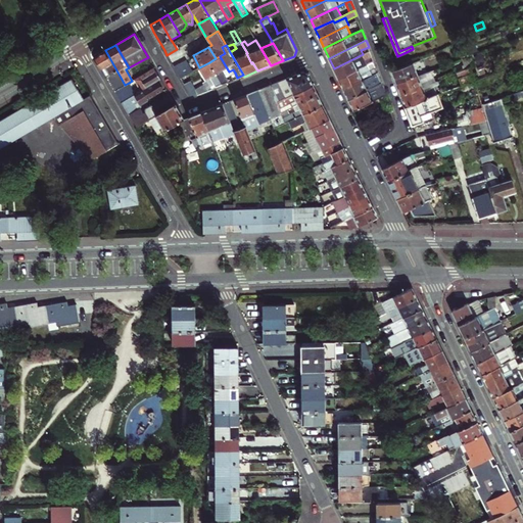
[(115,91),(125,85),(105,50),(93,57),(101,68),(115,91)]
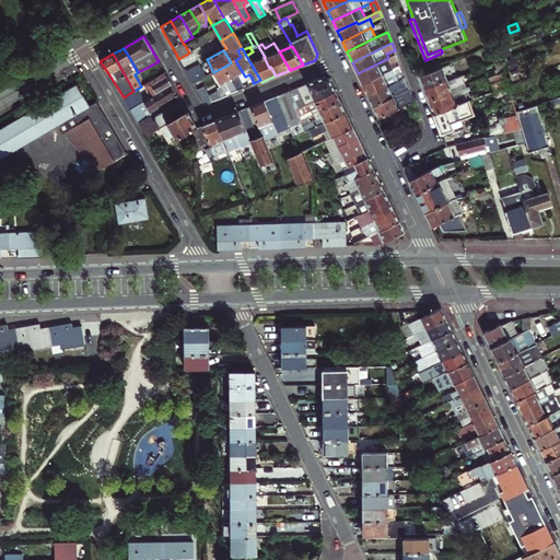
[(388,58),(358,73),(363,84),(393,69),(391,65),(398,60),(396,55),(388,58)]
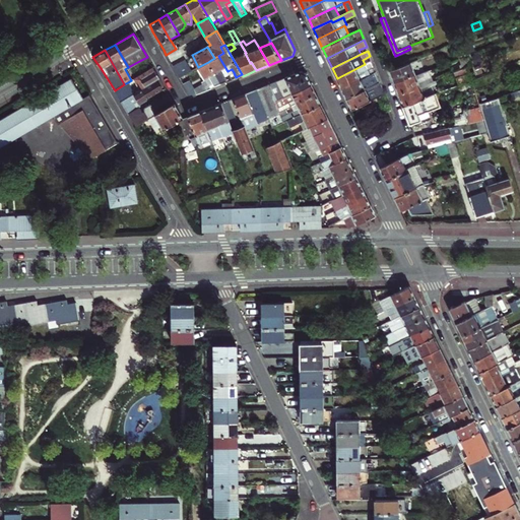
[(214,58),(208,62),(220,83),(226,80),(225,77),(223,74),(228,71),(218,56),(214,58)]
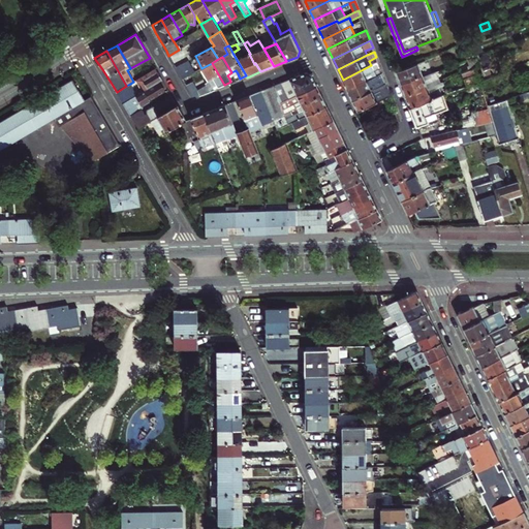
[(468,71),(476,68),(472,58),(466,61),(468,65),(466,66),(468,71)]
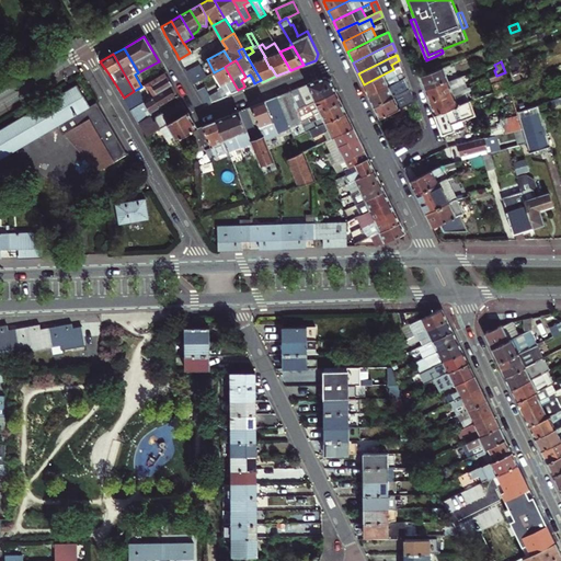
[(186,71),(194,83),(207,77),(199,65),(186,71)]
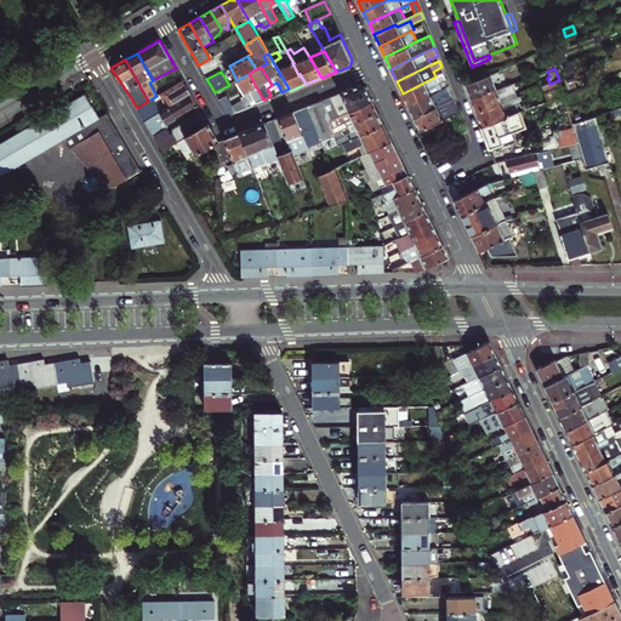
[(444,73),(436,77),(403,93),(408,106),(442,89),(439,83),(446,80),(444,73)]
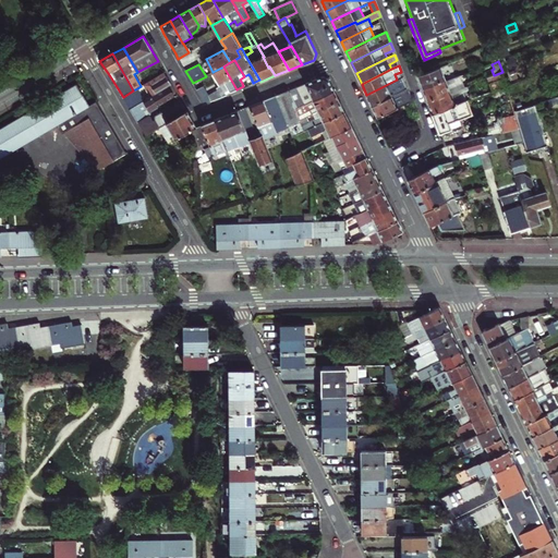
[(204,86),(196,91),(203,100),(210,101),(227,95),(225,92),(229,89),(230,92),(237,89),(223,67),(213,72),(221,86),(217,88),(218,91),(209,95),(204,86)]
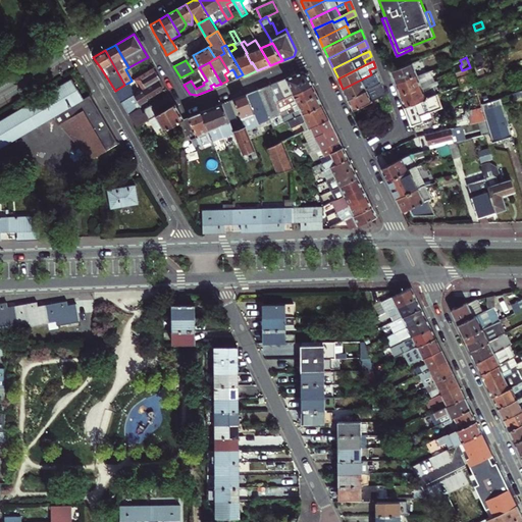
[(396,83),(416,75),(411,62),(390,70),(396,83)]
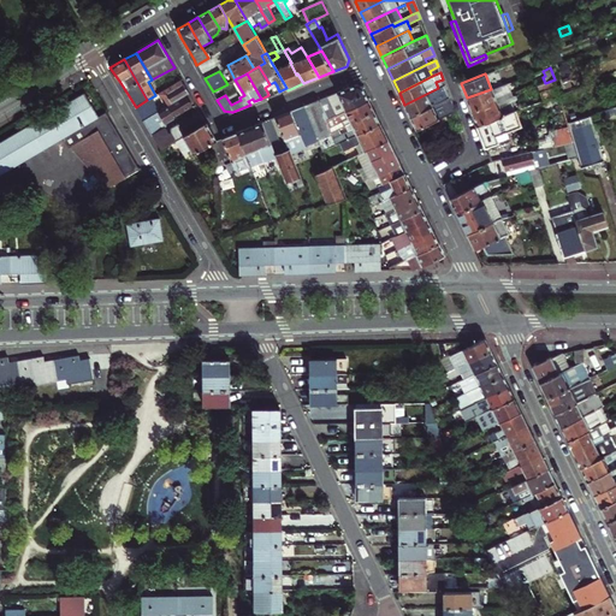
[(167,106),(189,94),(182,80),(175,84),(159,94),(166,107),(167,106)]
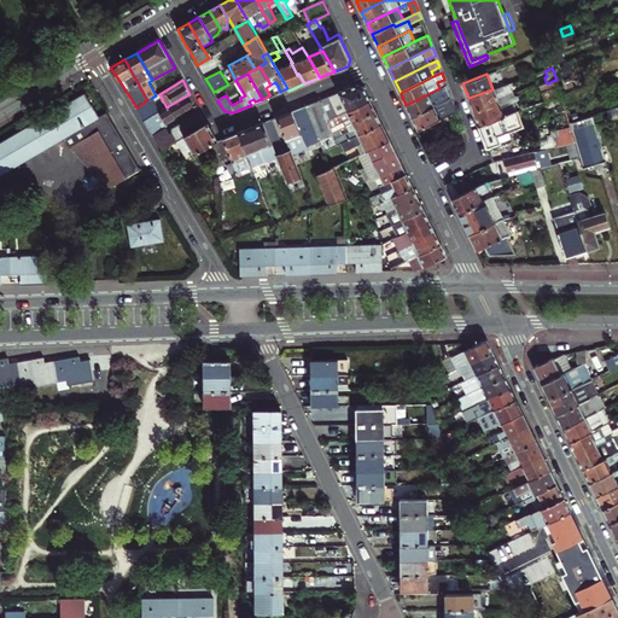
[(542,93),(558,87),(557,81),(557,80),(547,83),(540,87),(542,93)]
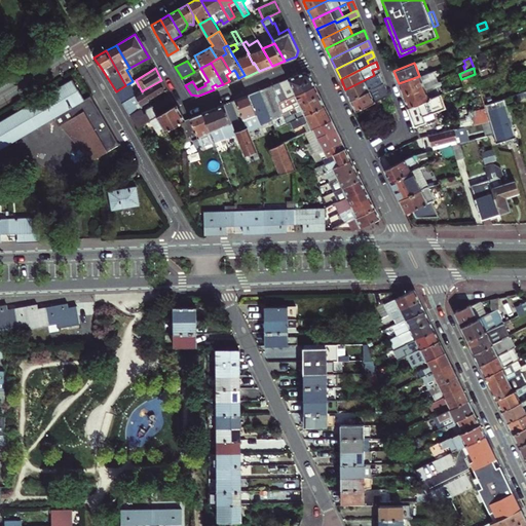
[(403,96),(438,82),(434,71),(419,76),(399,83),(403,96)]
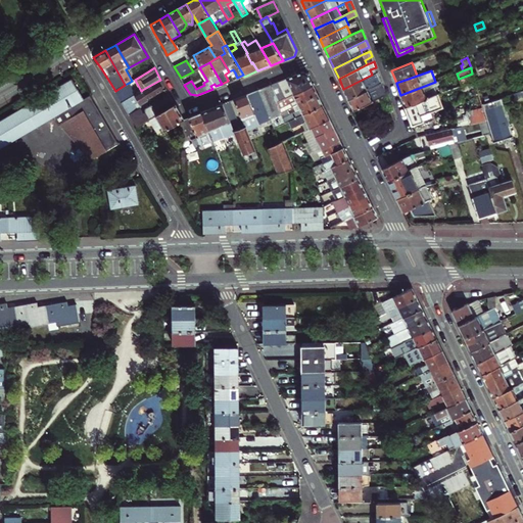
[(302,72),(287,78),(294,94),(313,85),(307,74),(302,72)]
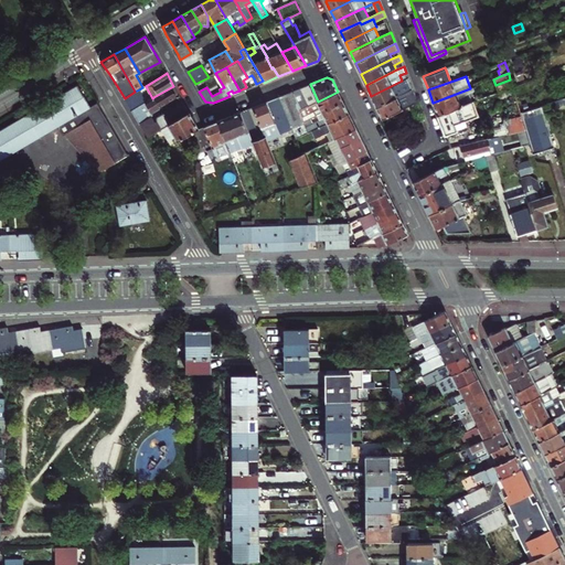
[(402,81),(371,96),(376,107),(413,89),(408,77),(402,81)]
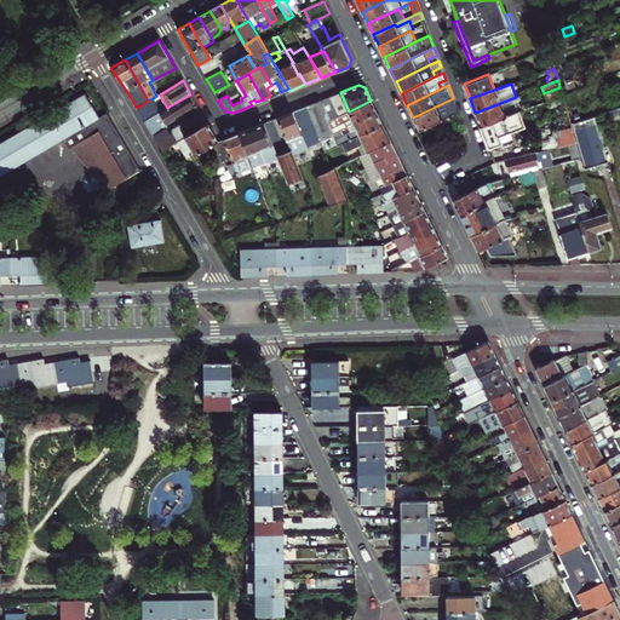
[(563,96),(560,87),(544,93),(546,102),(563,96)]
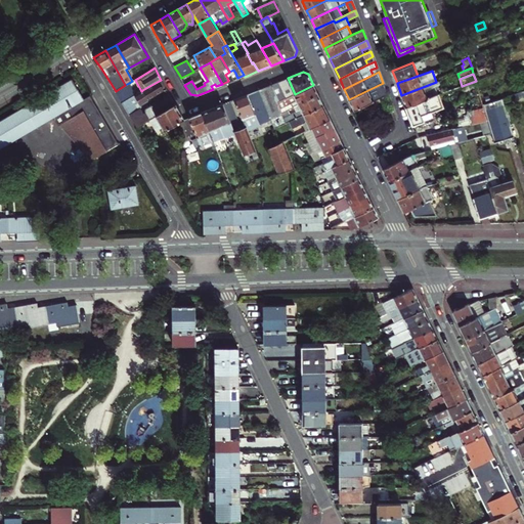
[(295,94),(288,78),(279,82),(286,98),(295,94)]
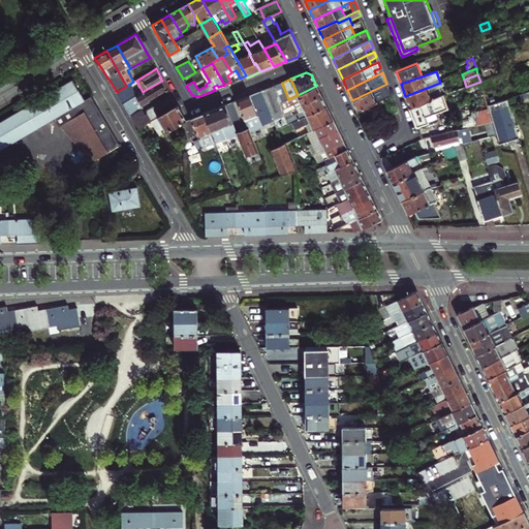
[(0,150),(54,119),(85,100),(73,80),(0,122),(0,150)]
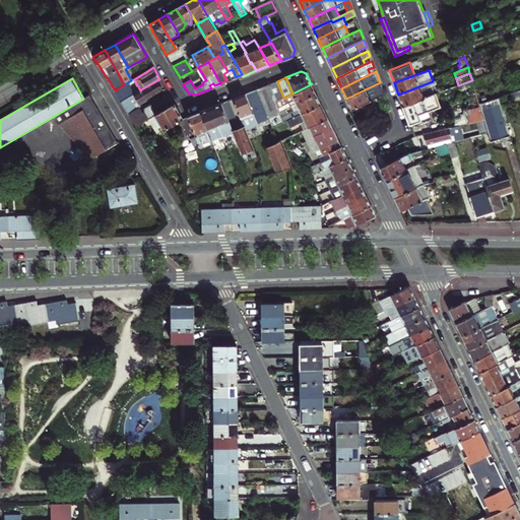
[(403,107),(435,94),(432,85),(437,84),(435,80),(433,81),(398,94),(403,107)]
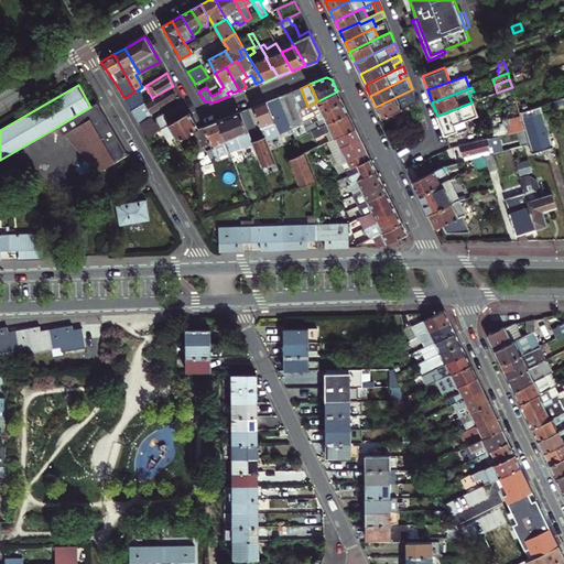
[(176,98),(171,88),(154,98),(153,97),(152,98),(147,101),(131,110),(139,123),(140,123),(151,116),(153,115),(152,112),(160,108),(160,107),(176,98)]
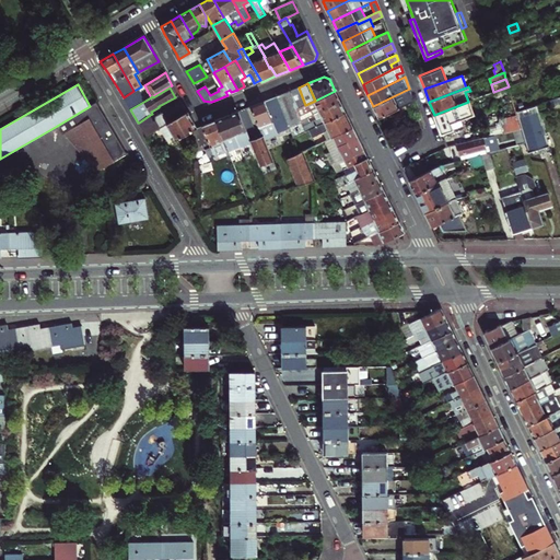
[(296,109),(305,105),(299,88),(290,91),(296,109)]
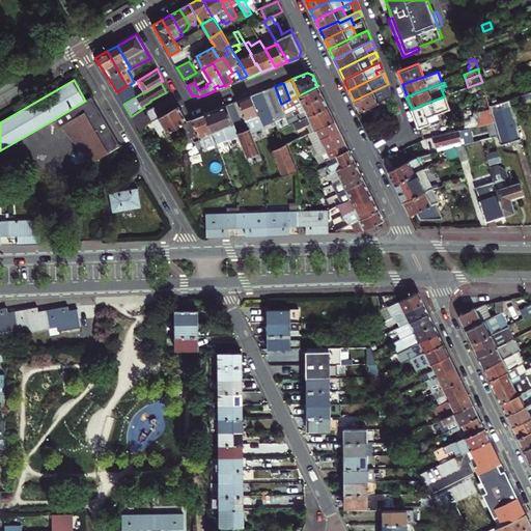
[(123,104),(138,95),(131,84),(127,86),(117,92),(123,104)]
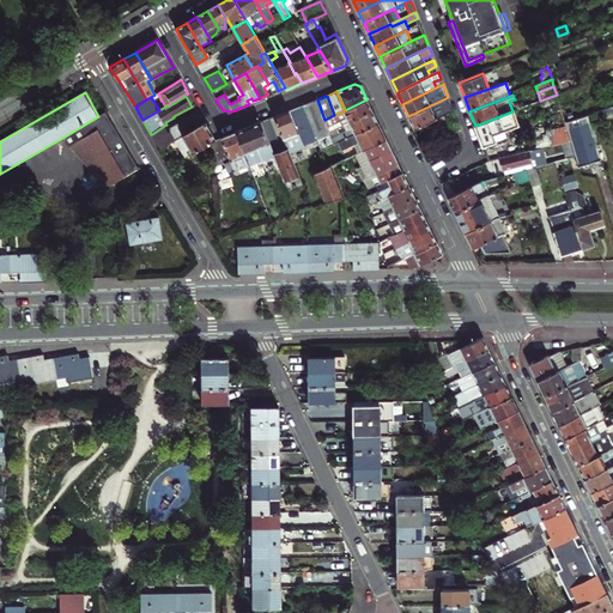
[(448,97),(408,116),(416,129),(445,115),(453,110),(448,97)]
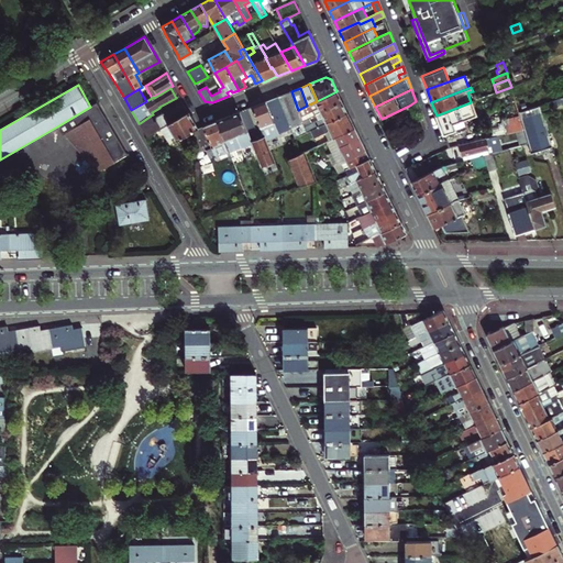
[(291,91),(278,97),(291,129),(295,139),(307,133),(302,122),(298,110),(291,91)]
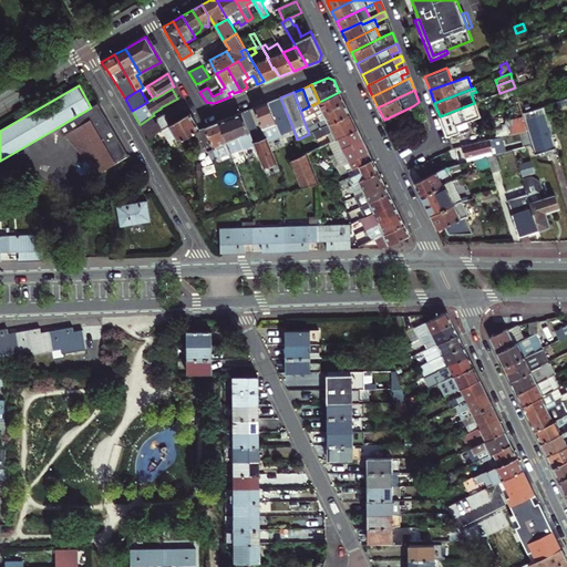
[(319,102),(309,106),(300,111),(305,123),(312,119),(318,116),(344,103),(339,92),(319,102)]
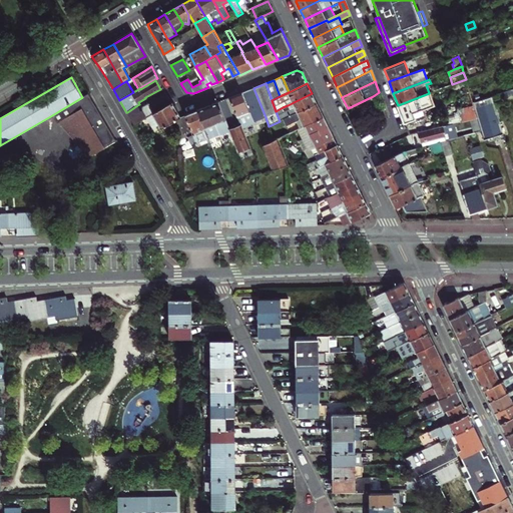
[(266,117),(253,88),(242,92),(253,122),(266,117)]
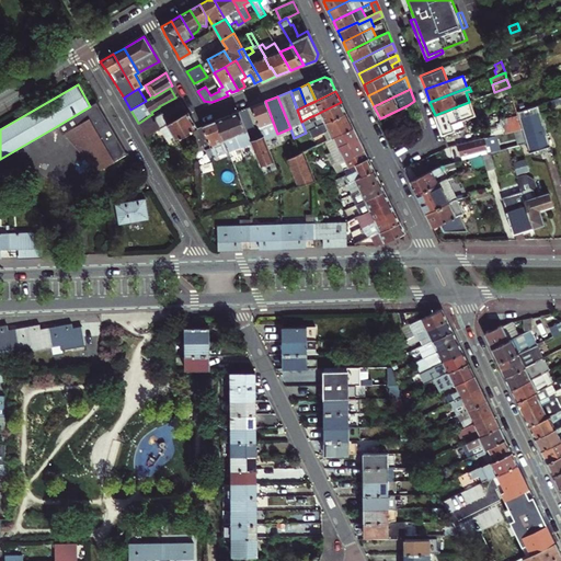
[(265,101),(252,106),(264,137),(265,140),(278,135),(277,134),(265,101)]
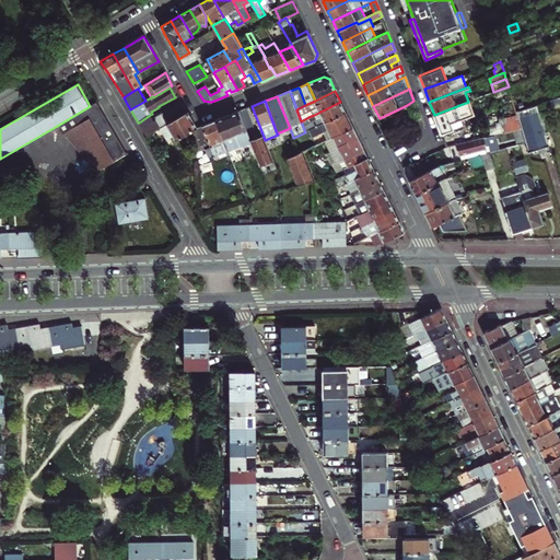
[(407,105),(417,131),(424,128),(413,101),(407,105)]
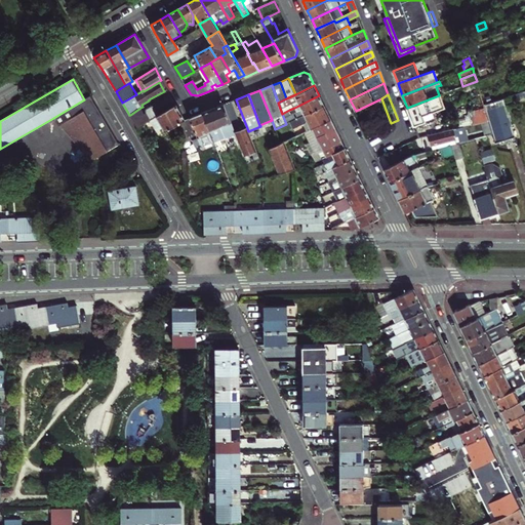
[(84,99),(53,118),(58,126),(61,125),(91,161),(119,145),(90,95),(84,99)]
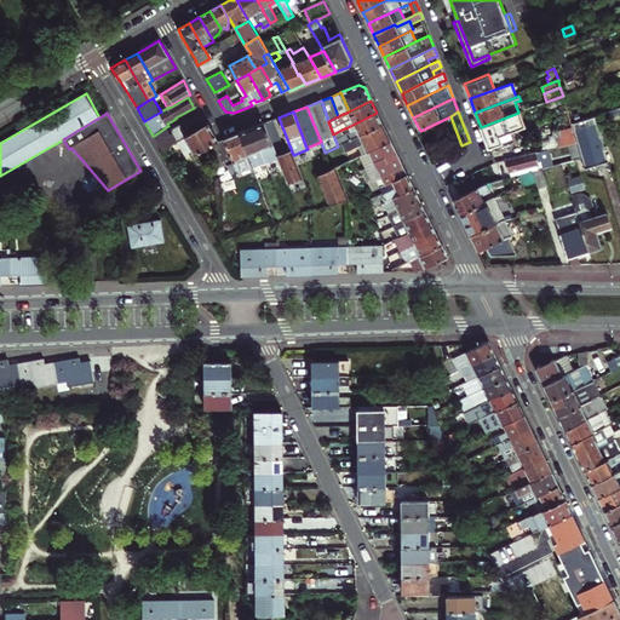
[(206,124),(200,113),(172,128),(171,132),(172,133),(171,135),(166,127),(154,136),(162,150),(177,142),(185,137),(187,136),(187,135),(206,124)]
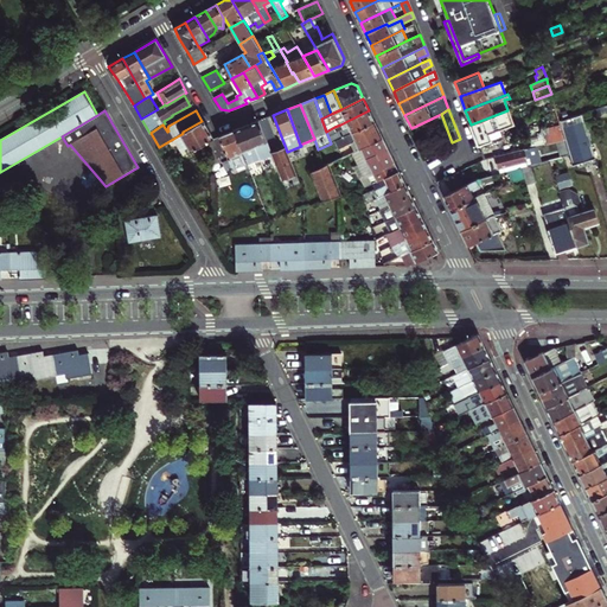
[(369,110),(340,125),(343,129),(337,132),(334,127),(326,132),(331,144),(336,141),(375,122),(369,110)]
